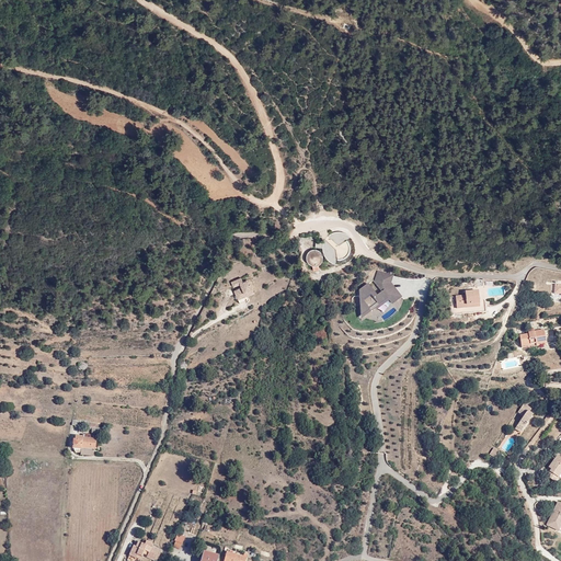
[(325,239),(323,243),(316,242),(316,247),(322,248),(323,251),(324,255),(328,259),(330,261),(334,263),(339,263),(343,263),(346,261),(350,259),(352,255),(354,251),(354,248),(353,243),(352,240),(348,237),(345,233),(342,232),(338,232),(333,232),(330,235),(327,237),(325,239)]
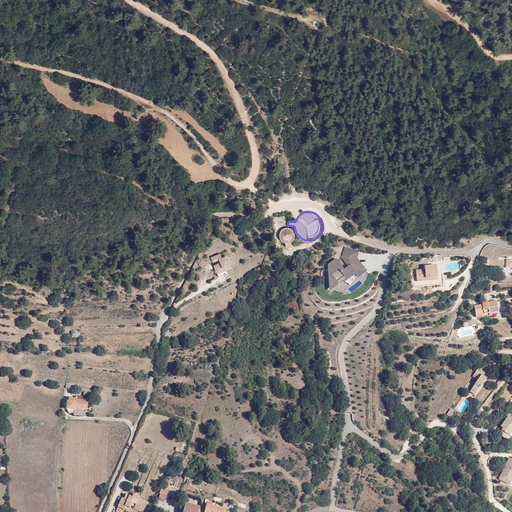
[(283,242),(285,242),(285,247),(291,246),(290,241),(291,241),(292,240),(293,238),(294,236),(294,235),(294,233),(293,231),(292,230),(291,229),(290,228),(288,228),(287,228),(286,228),(285,228),(284,228),(283,229),(282,229),(281,230),(280,231),(280,232),(279,233),(279,235),(279,237),(280,238),(281,240),(282,241),(283,242)]
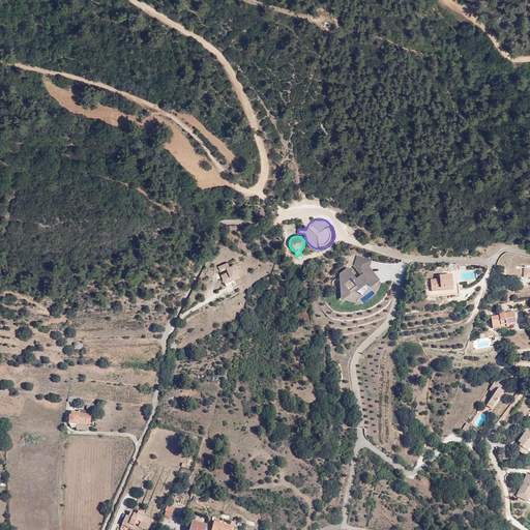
[(379,281),(369,267),(371,261),(357,256),(354,266),(353,264),(340,274),(341,298),(352,290),(353,291),(365,283),(367,285),(373,281),(375,284),(379,281)]
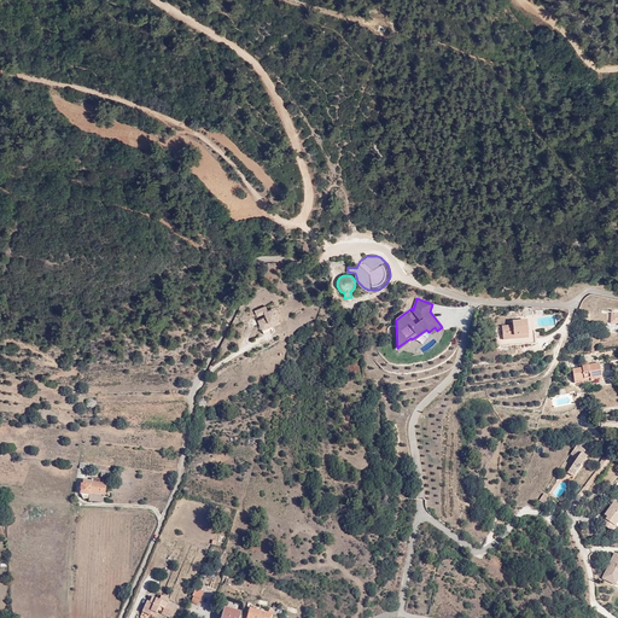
[(263,324),(260,327),(264,336),(273,331),(272,328),(280,324),(273,309),(268,312),(264,307),(254,312),(256,316),(263,314),(264,318),(262,320),(263,324)]
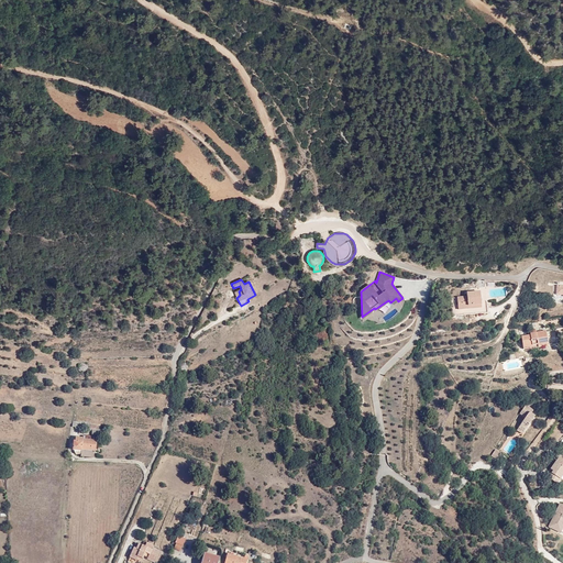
[(462,298),(463,310),(485,308),(484,293),(471,294),(472,297),(462,298)]
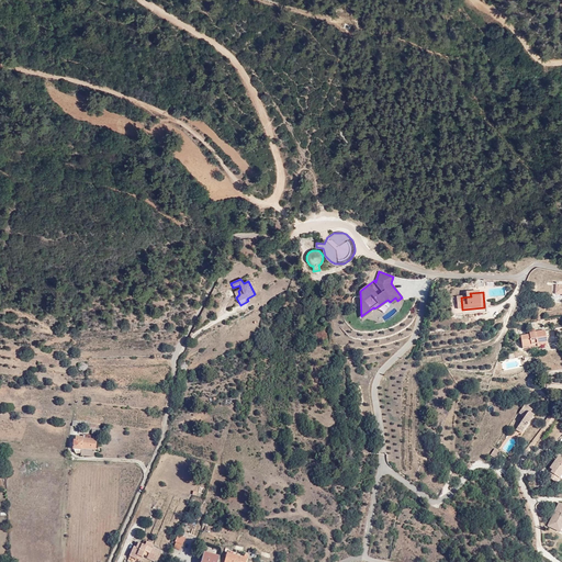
[(534,335),(525,336),(526,346),(541,344),(542,347),(551,346),(549,330),(540,332),(539,328),(532,329),(534,335)]
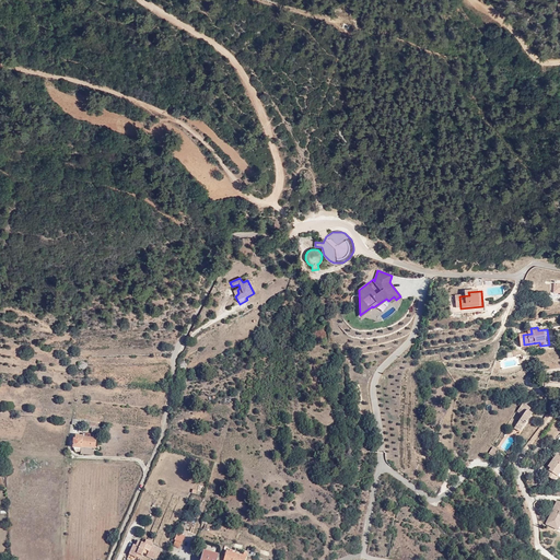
[(536,421),(532,419),(536,412),(532,410),(534,407),(526,401),(524,405),(522,404),(515,412),(522,418),(515,427),(526,434),(536,421)]
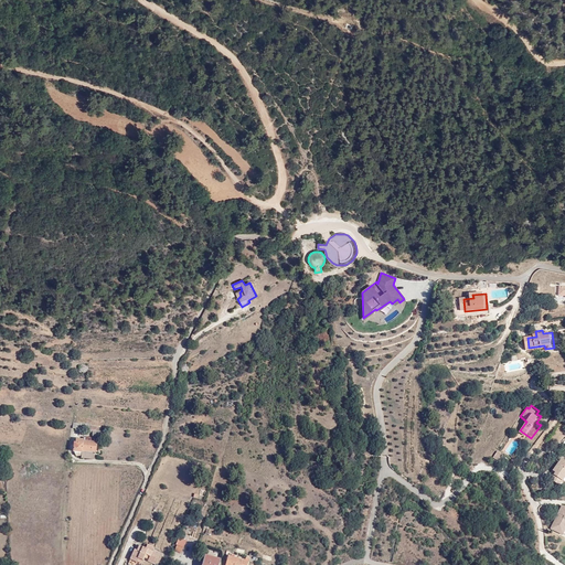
[(82,444),(74,443),(73,451),(82,452),(81,456),(81,457),(94,460),(96,443),(94,443),(94,439),(84,437),(84,440),(82,440),(82,444)]
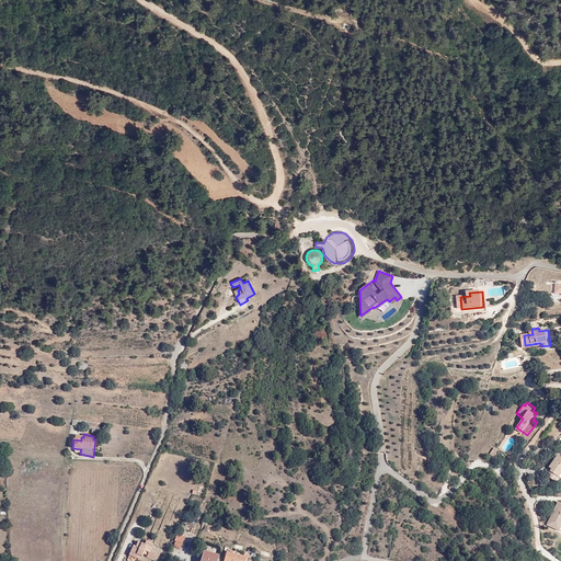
[(515,443),(507,451),(512,456),(519,447),(515,443)]
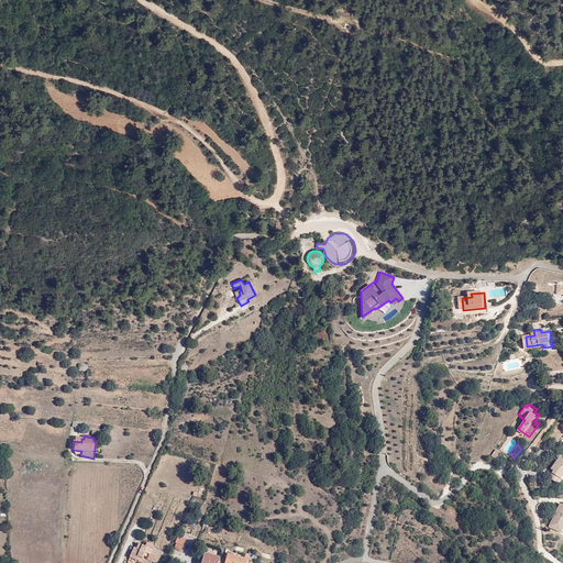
[(562,460),(559,456),(550,470),(552,472),(551,474),(552,475),(550,479),(552,481),(558,484),(562,475),(562,460)]
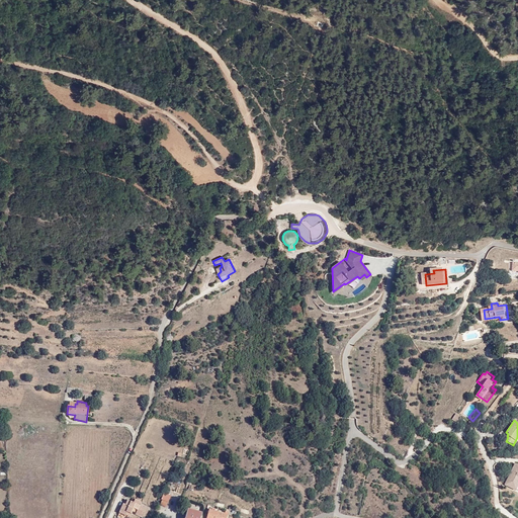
[(517,464),(515,463),(505,484),(515,491),(517,485),(517,464)]
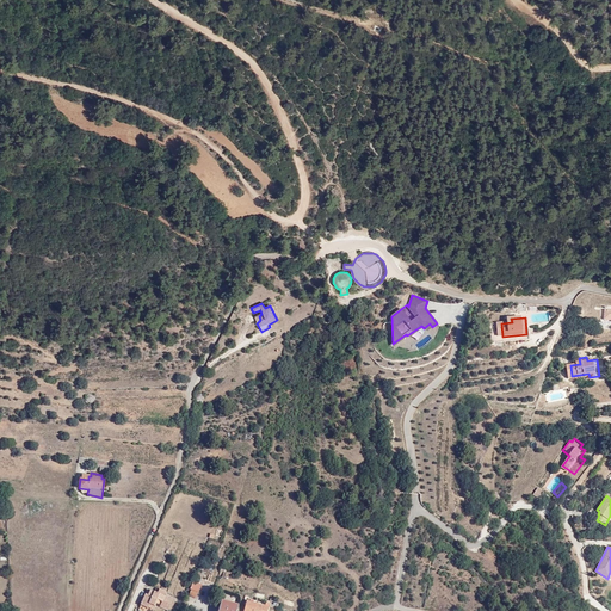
[(208,584),(211,575),(197,571),(193,578),(208,584)]
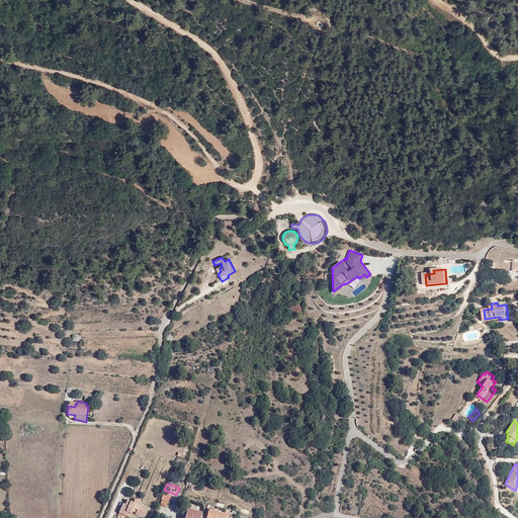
[(170,496),(164,493),(161,500),(162,500),(160,505),(165,507),(170,496)]
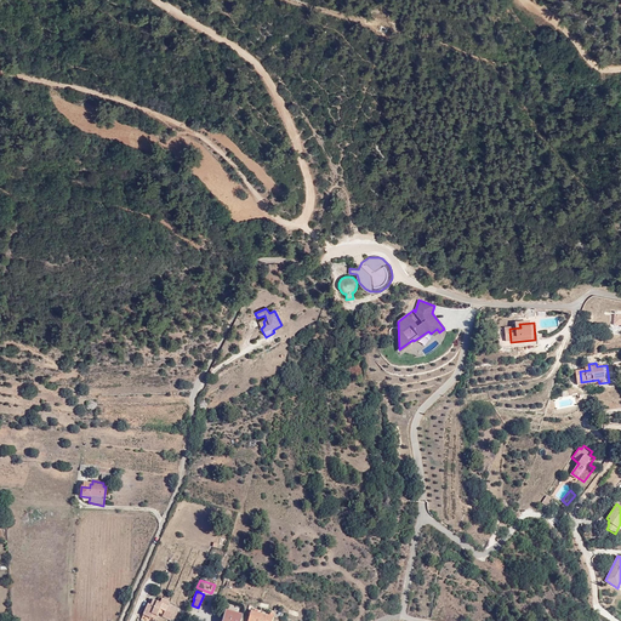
[(165,611),(167,604),(160,602),(149,598),(143,615),(149,617),(151,616),(152,613),(157,615),(159,609),(165,611)]
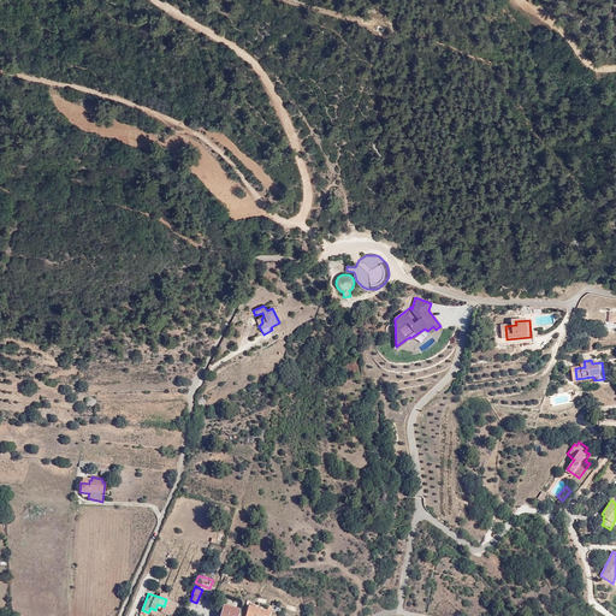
[(177,602),(167,598),(166,599),(164,606),(175,610),(177,602)]
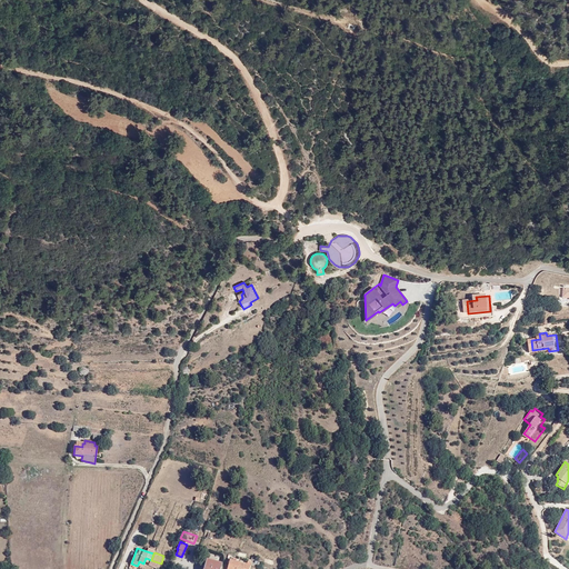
[(220,568),(222,565),(206,559),(202,568),(220,568)]
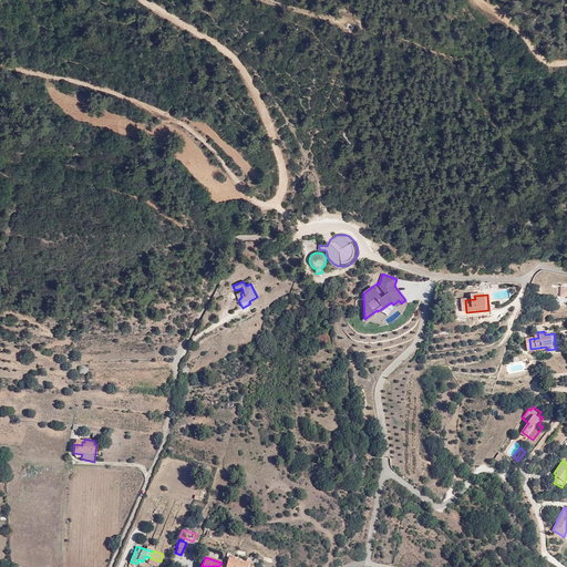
[(247,566),(249,564),(229,557),(226,566),(247,566)]
